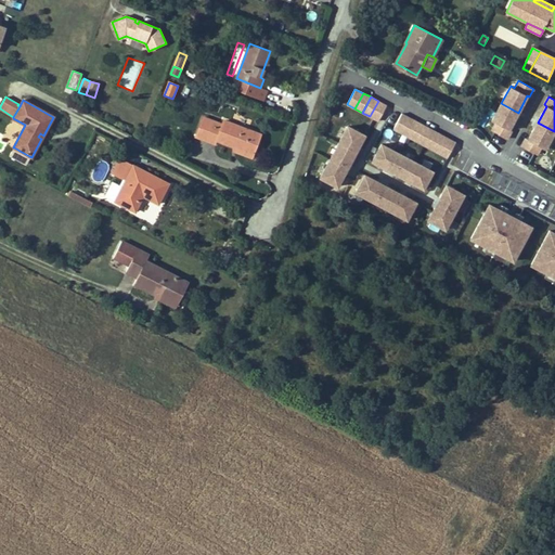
[(378,120),(386,105),(378,101),(370,116),(378,120)]
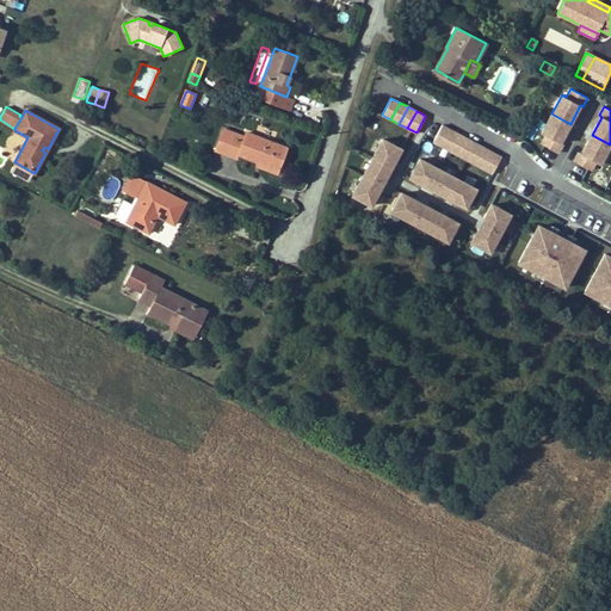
[(561,142),(568,129),(571,124),(551,113),(542,133),(545,135),(542,143),(559,153),(563,143),(561,142)]
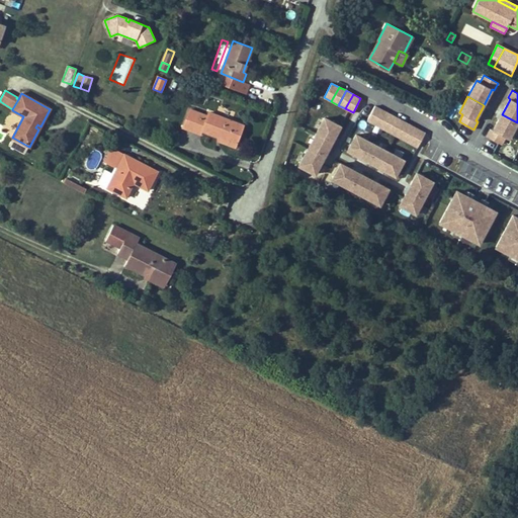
[(382,110),(375,106),(367,120),(374,124),(382,110)]
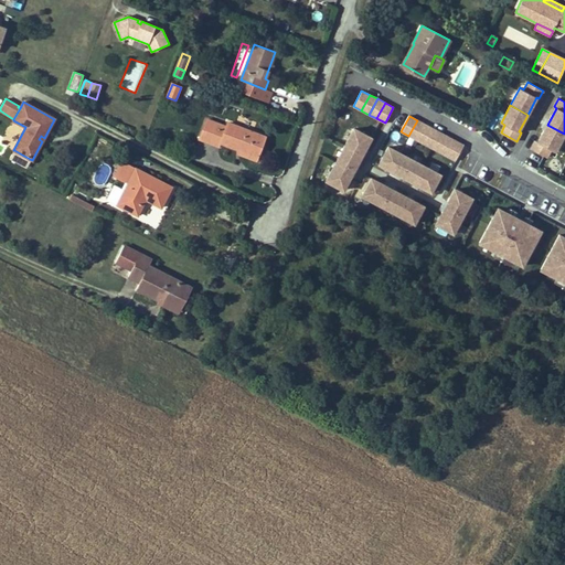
[(475,123),(481,127),(484,119),(478,116),(475,123)]
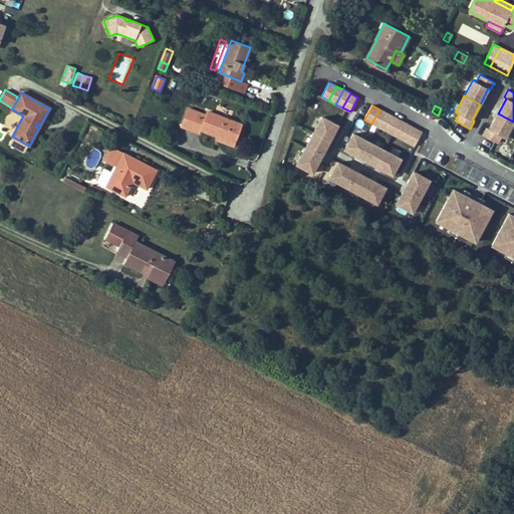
[(219,137),(234,143),(241,124),(208,111),(206,115),(188,108),(182,126),(200,134),(201,130),(219,137)]
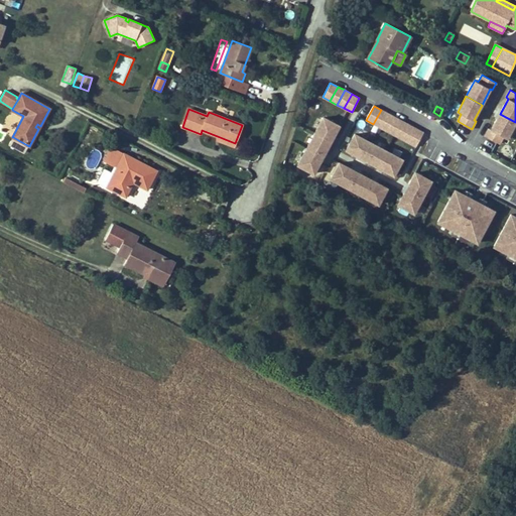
[(380,127),(388,113),(381,110),(373,124),(380,127)]
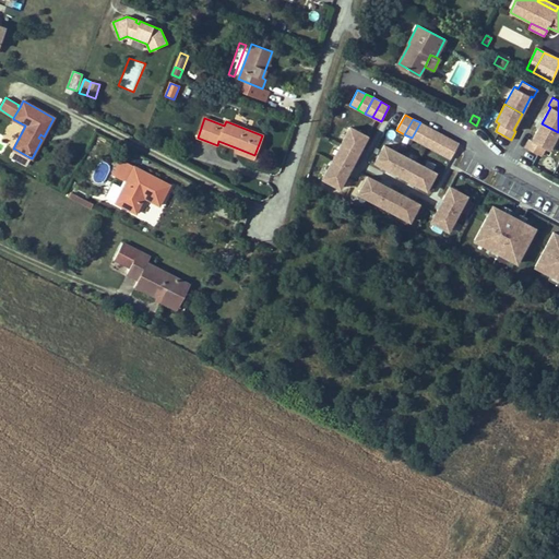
[(420,142),(428,127),(420,122),(412,138),(420,142)]
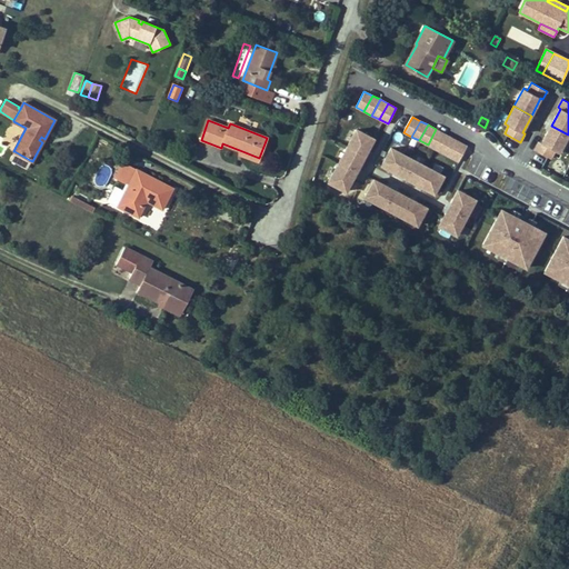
[(551,126),(548,131),(541,143),(539,141),(535,150),(550,159),(555,150),(559,152),(568,135),(551,126)]
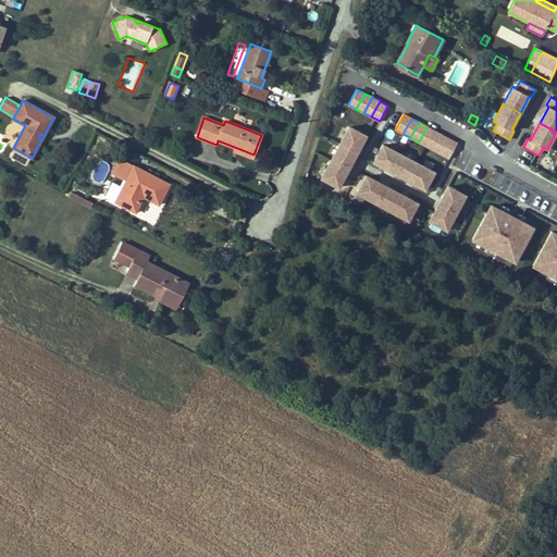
[(366,135),(348,126),(321,177),(338,187),(366,135)]
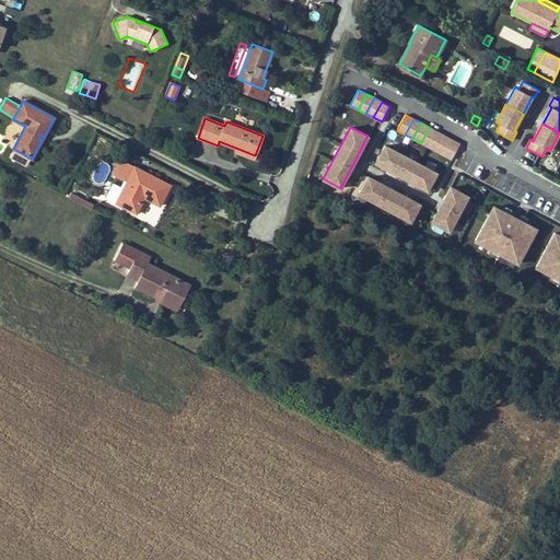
[(429,127),(421,142),(428,147),(436,131),(429,127)]
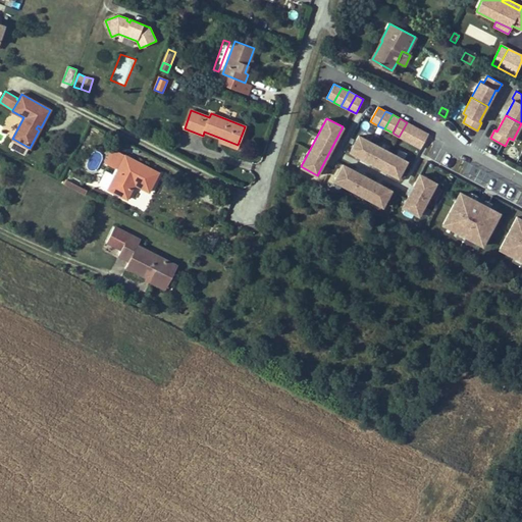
[(407,122),(399,137),(406,141),(414,126),(407,122)]
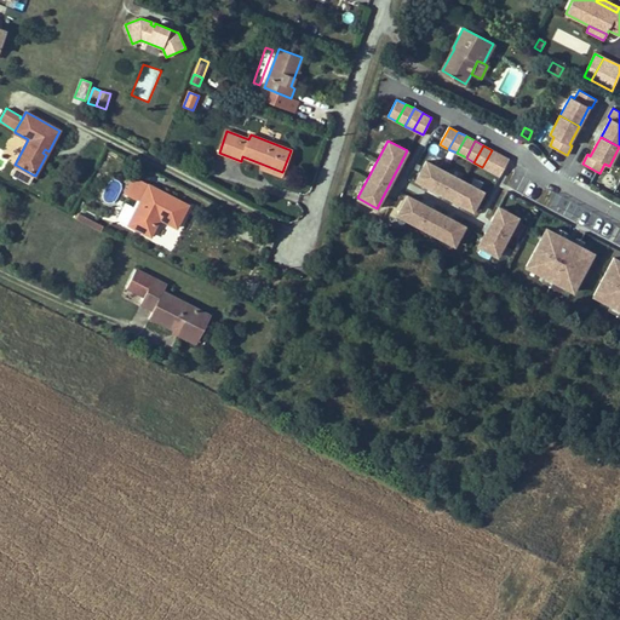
[(492,171),(500,154),(492,150),(482,167),(492,171)]
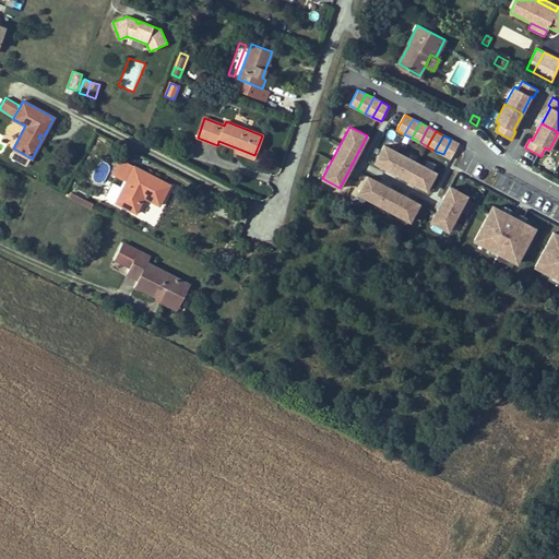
[(451,158),(459,143),(451,139),(443,154),(451,158)]
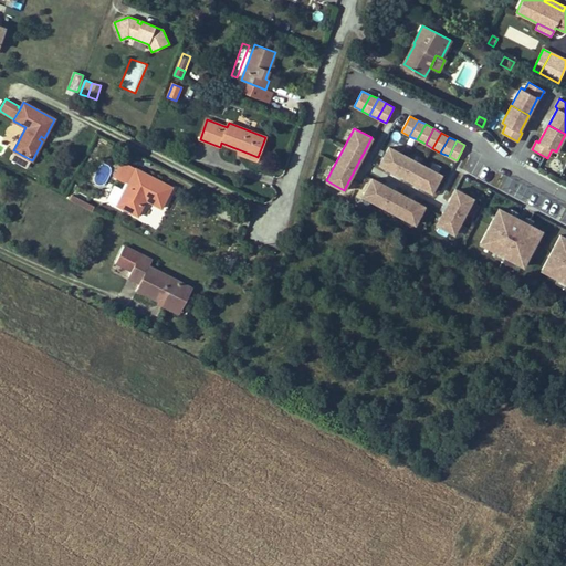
[(389,147),(379,164),(432,192),(441,175),(389,147)]
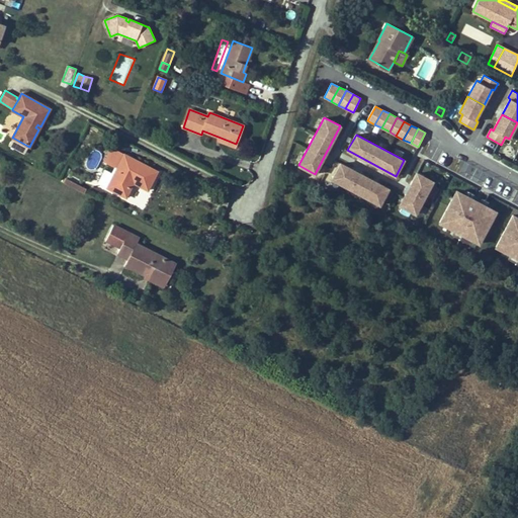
[(9,145),(14,147),(18,141),(13,138),(9,145)]
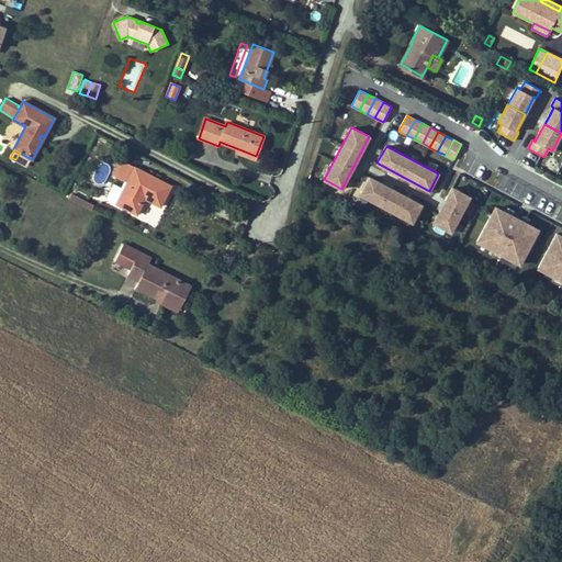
[(255,159),(256,156),(239,149),(238,153),(255,159)]
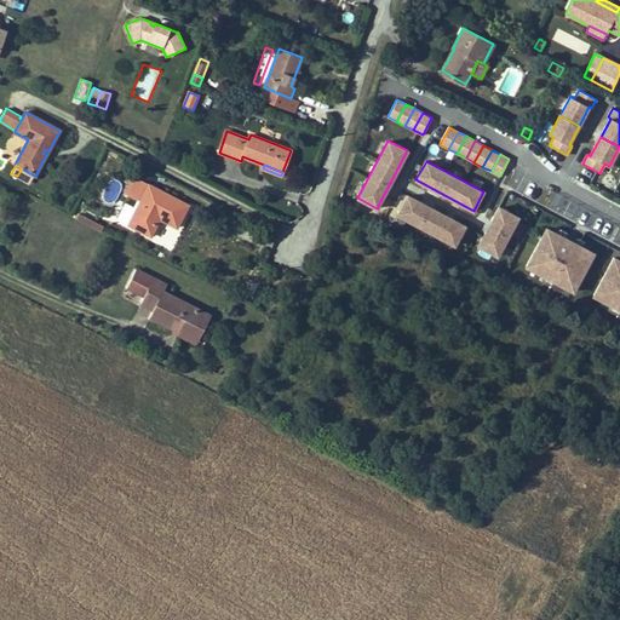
[(29,183),(33,174),(22,168),(17,176),(29,183)]
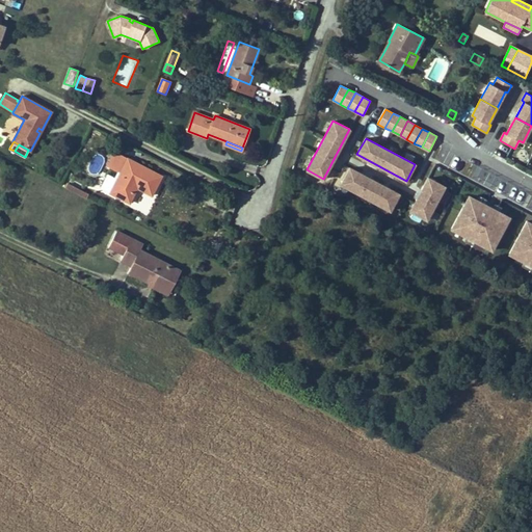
[(152,195),(162,176),(115,152),(108,166),(121,173),(110,192),(130,203),(135,192),(131,190),(133,186),(137,188),(152,195)]
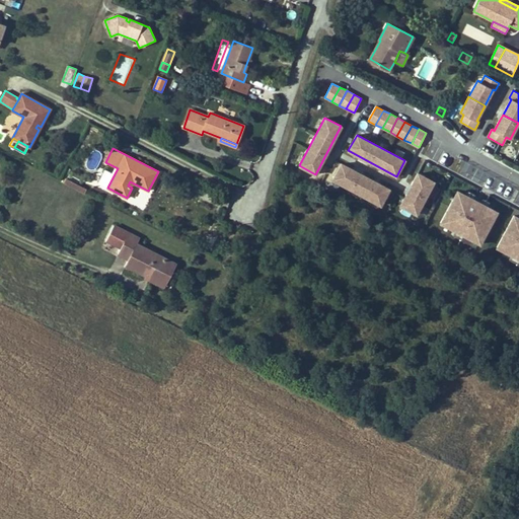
[(0,168),(6,172),(9,164),(0,159),(0,168)]
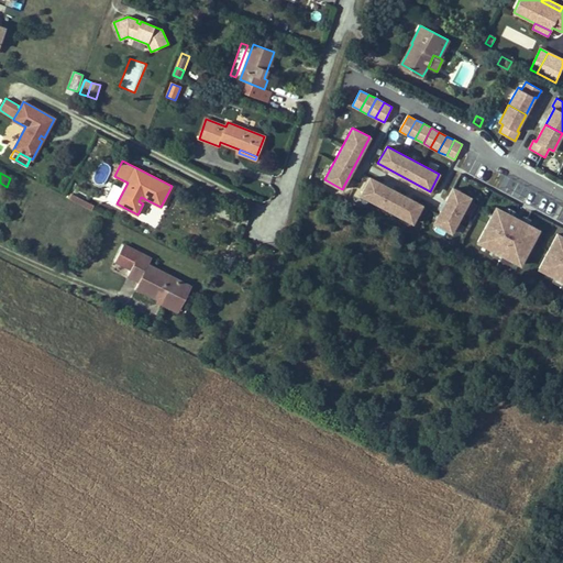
[(412,222),(422,205),(371,177),(361,195),(412,222)]
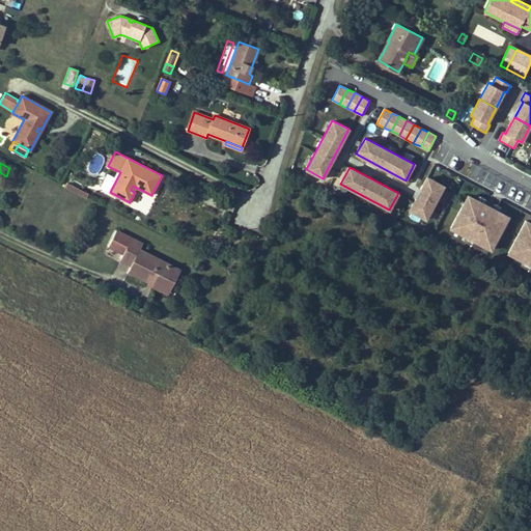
[(410,211),(426,219),(444,186),(427,177),(410,211)]
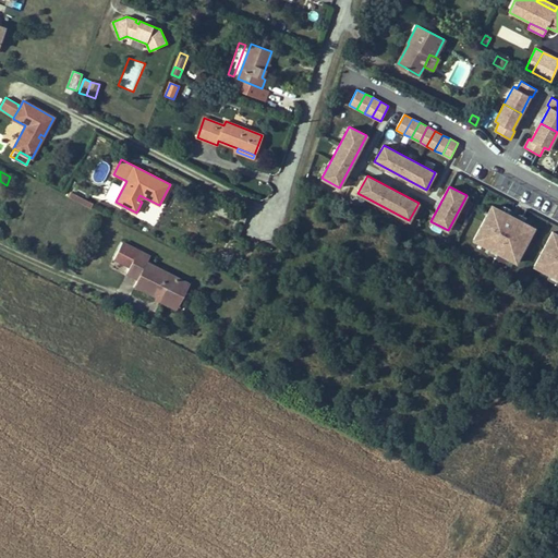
[(71,192),(69,196),(91,208),(93,204),(71,192)]
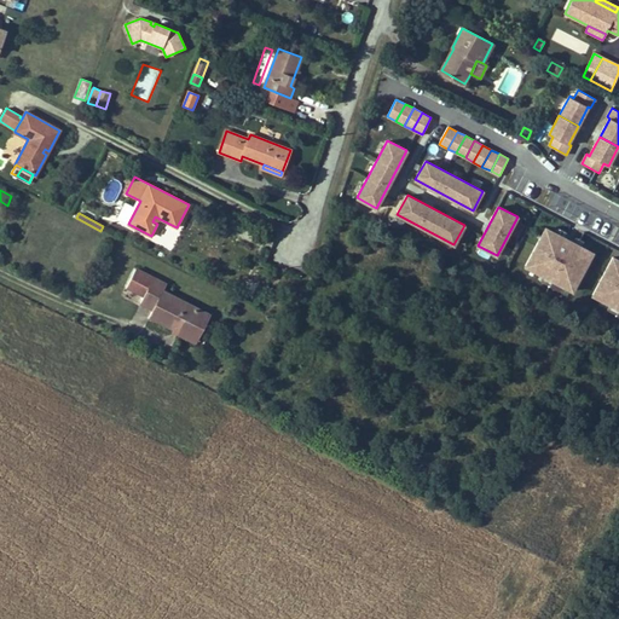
[(525,266),(572,290),(593,253),(545,227),(525,266)]
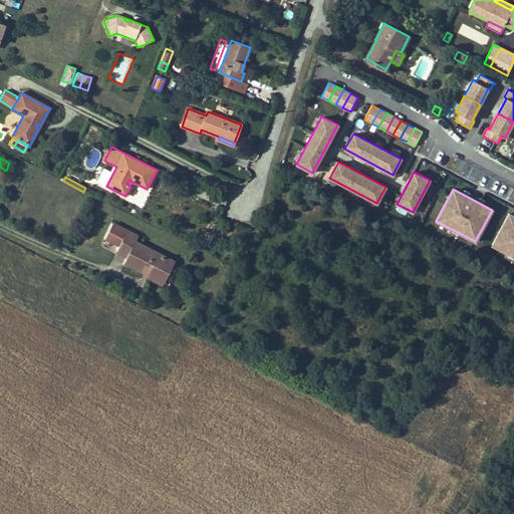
[(513,216),(509,213),(492,245),(513,256),(513,216)]
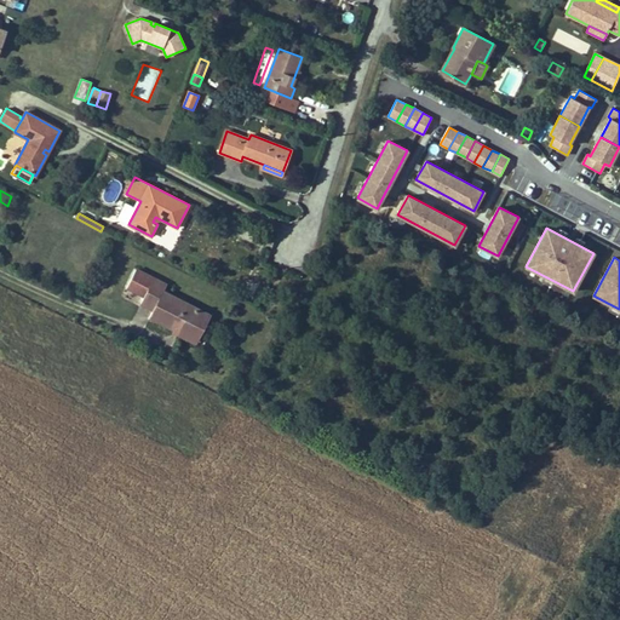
[(164,292),(166,285),(136,269),(127,287),(144,296),(141,303),(154,309),(150,316),(176,329),(177,327),(193,334),(199,323),(204,326),(210,315),(164,292)]
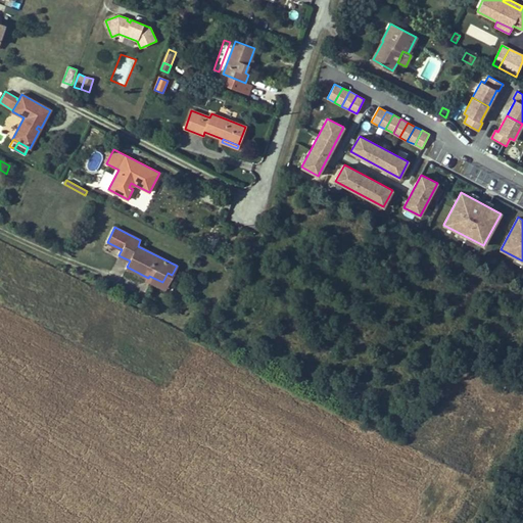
[(162,282),(149,276),(148,278),(147,280),(164,289),(172,275),(168,273),(162,282)]
